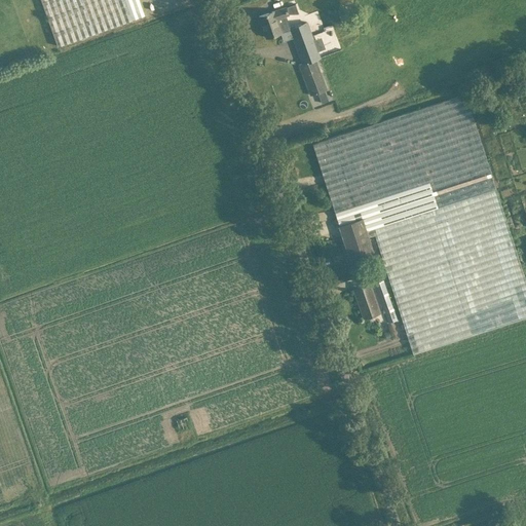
[(41,0),(58,45),(145,14),(139,0),(41,0)]
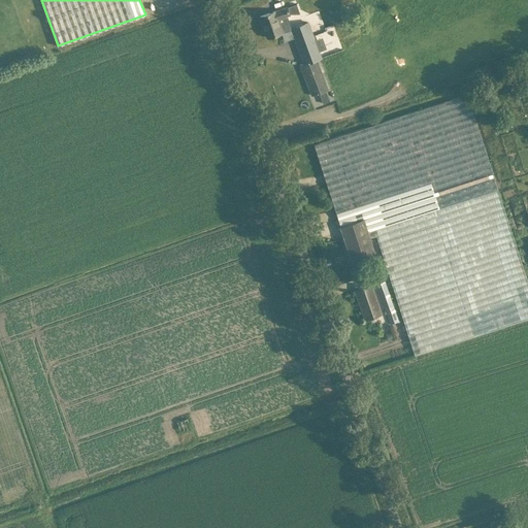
[(269,12),(260,15),(267,37),(277,34),(283,32),(291,29),(287,15),(289,14),(287,7),(275,11),(275,10),(269,12)]
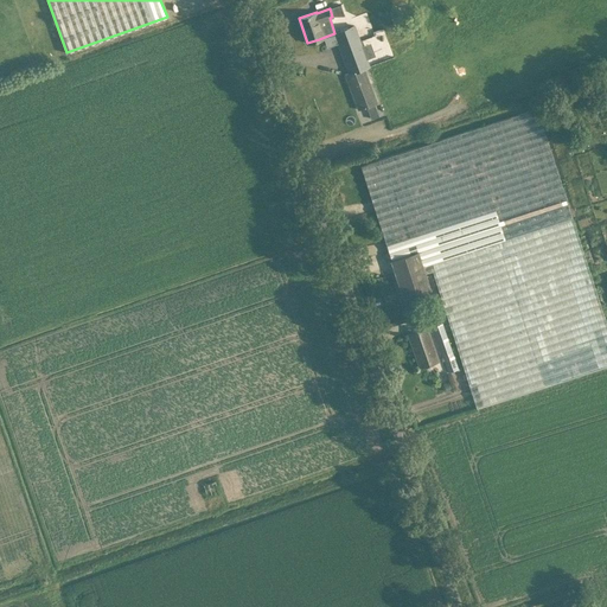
[(334,33),(350,72),(364,68),(369,66),(353,26),(334,33)]
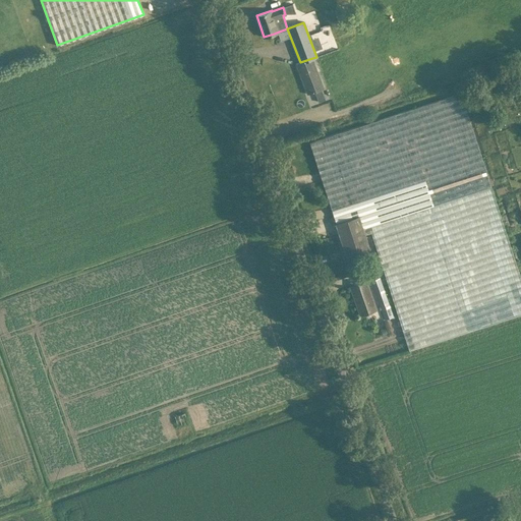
[(296,64),(307,94),(324,88),(312,58),(300,62),(296,64)]
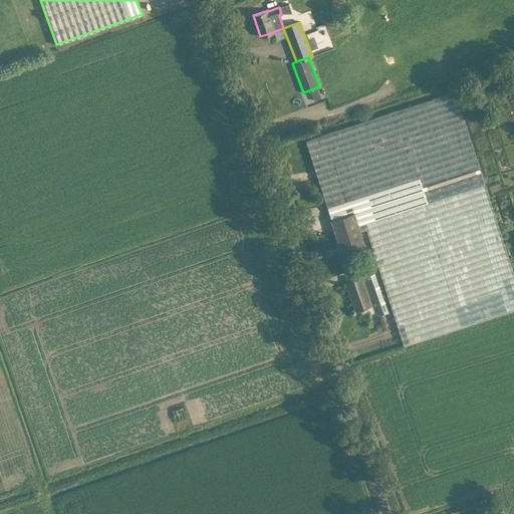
[(366,230),(404,345),(513,309),(513,274),(455,91),(305,140),(336,235),(333,236),(335,240),(337,239),(343,258),(353,255),(366,251),(359,231),(366,230)]
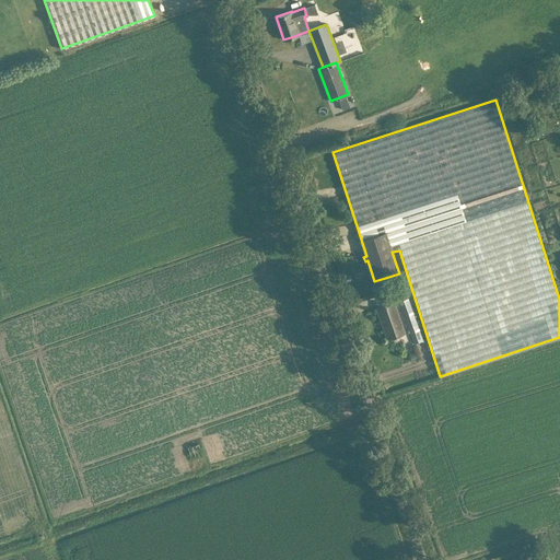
[(382,281),(372,284),(375,292),(384,290),(382,281)]
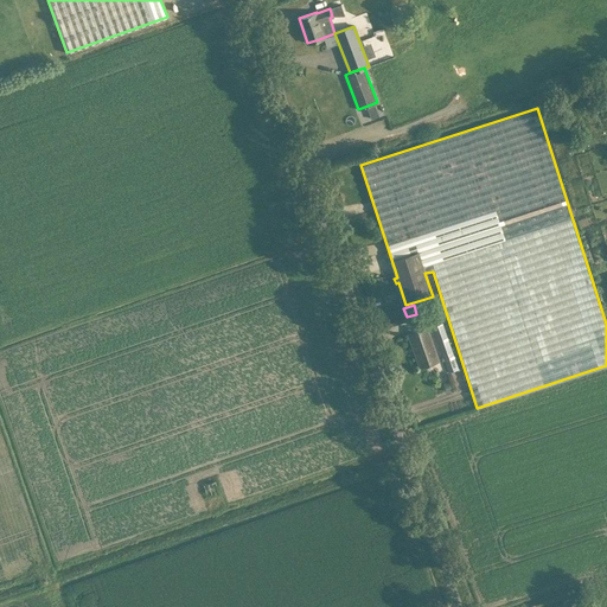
[(434,325),(446,371),(457,369),(445,323),(434,325)]
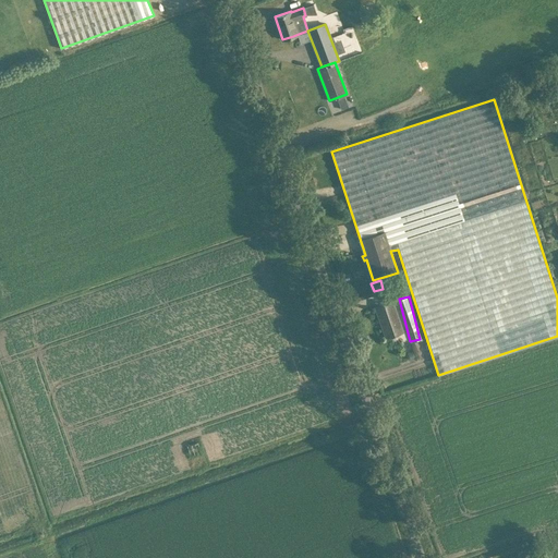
[(376,306),(386,337),(403,331),(392,301),(376,306)]
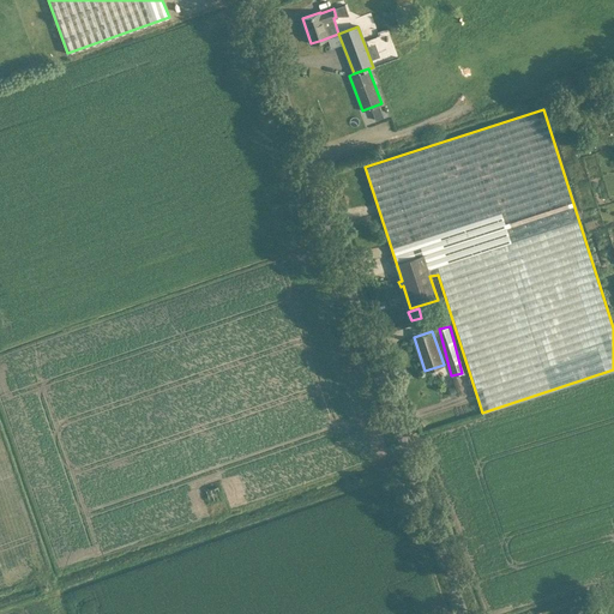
[(205,491),(210,501),(222,498),(218,486),(205,491)]
